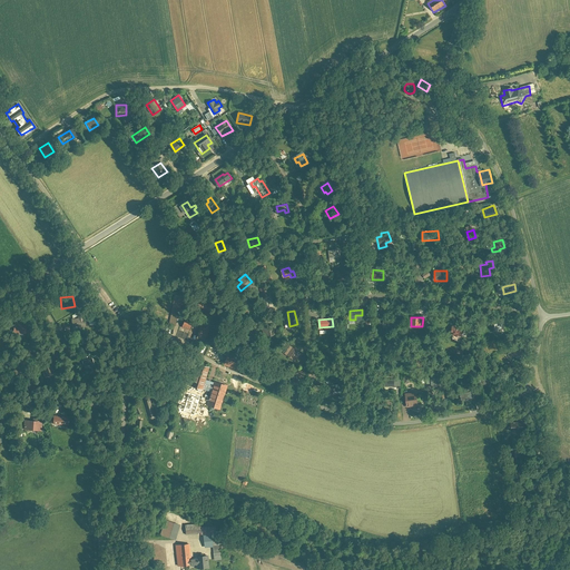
[(394,320),(384,318),(384,324),(387,325),(387,328),(394,328),(394,320)]
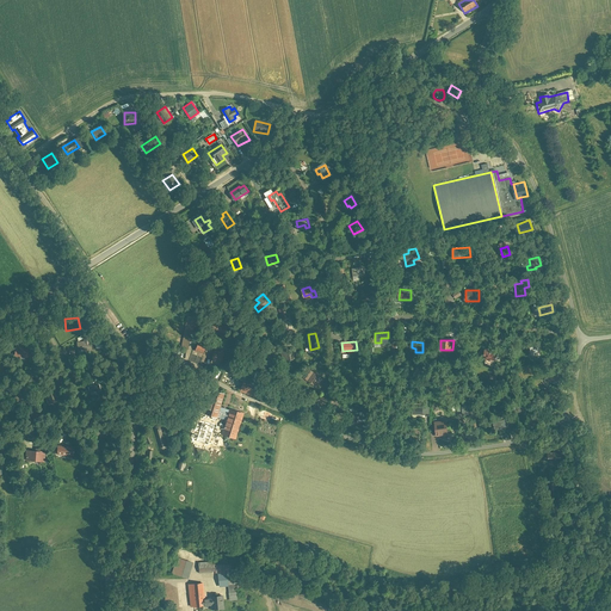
[(14,357),(29,358),(29,347),(16,346),(14,357)]
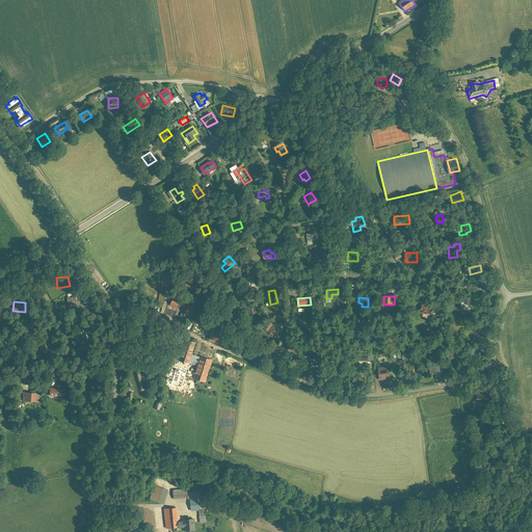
[(257,303),(245,307),(246,313),(250,312),(251,314),(260,312),(257,303)]
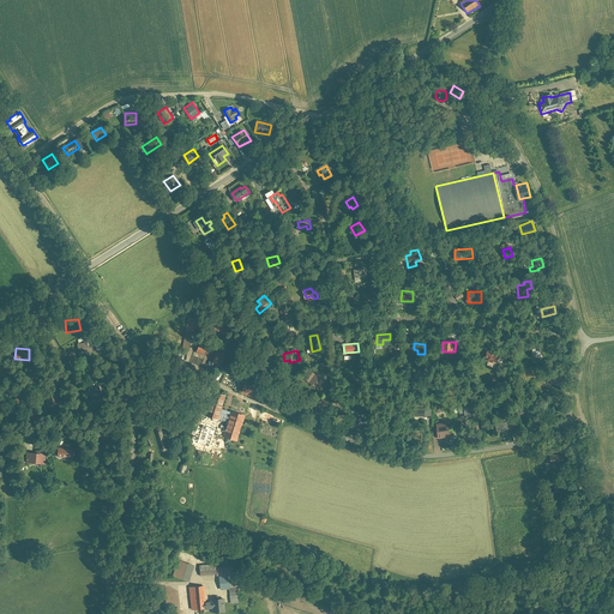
[(499,351),(488,350),(487,361),(499,361),(499,351)]
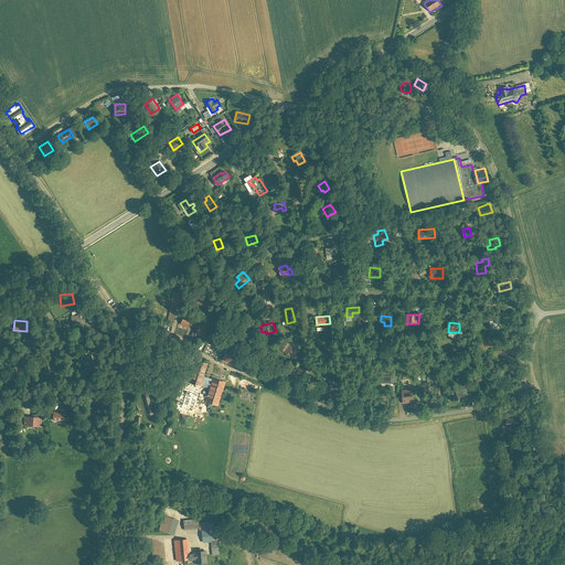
[(206,329),(196,326),(193,336),(203,338),(206,329)]
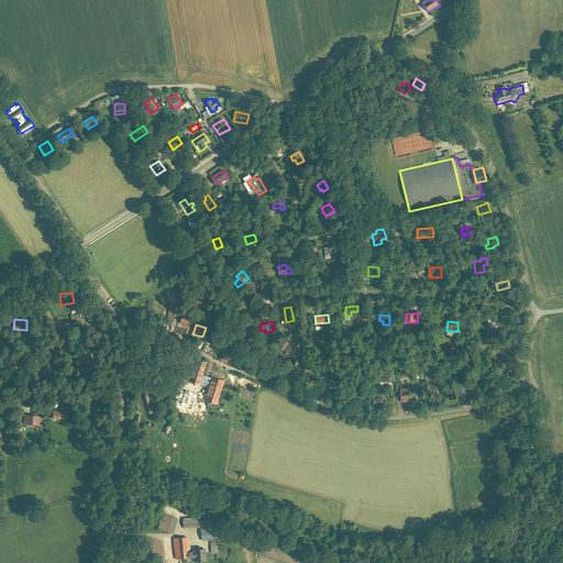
[(300,349),(288,341),(283,350),(294,357),(300,349)]
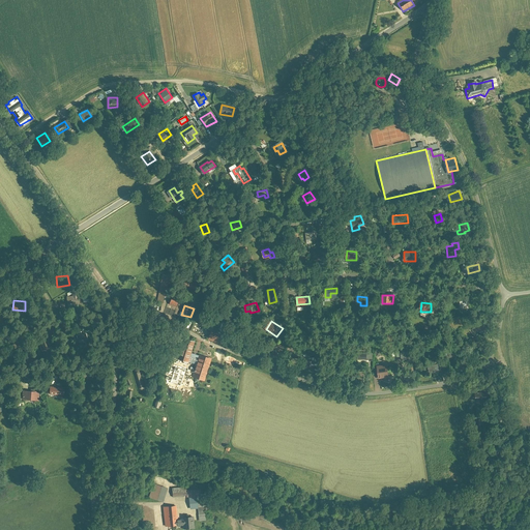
[(486,327),(476,323),(473,329),(483,333),(486,327)]
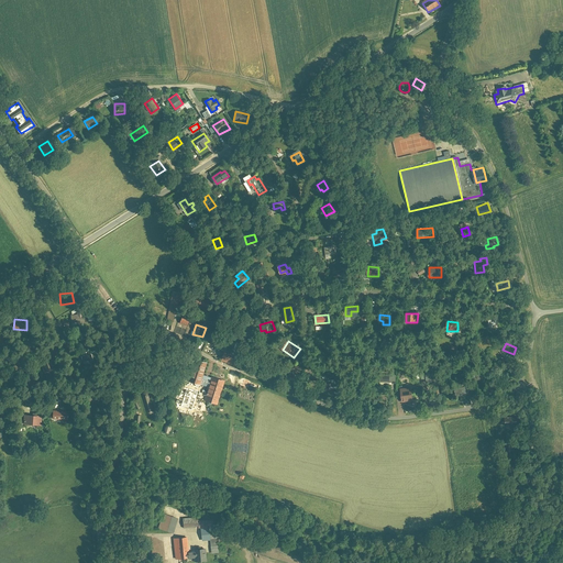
[(240,354),(224,349),(221,359),(236,364),(240,354)]
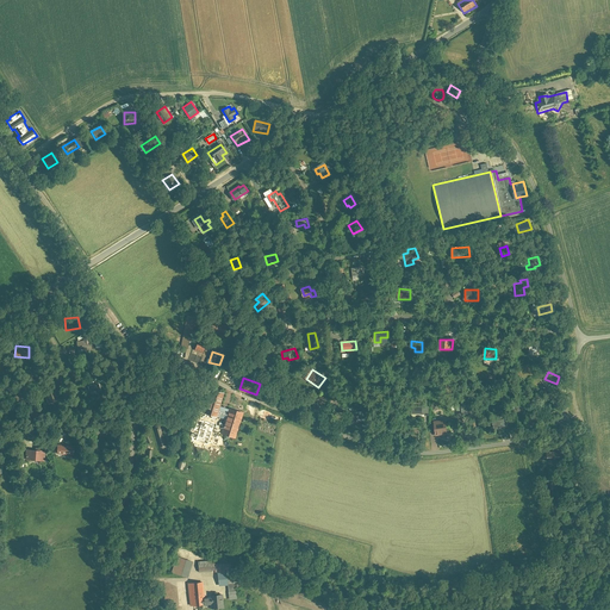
[(88,386),(89,392),(101,388),(99,380),(93,383),(94,385),(88,386)]
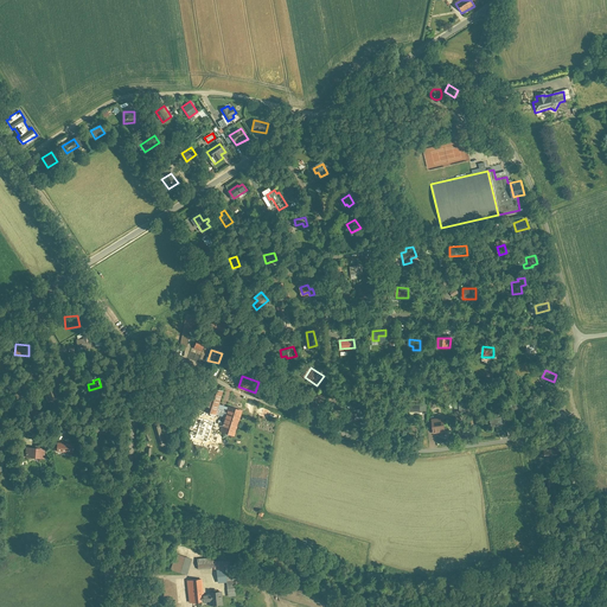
[(56,385),(44,389),(48,401),(59,397),(56,385)]
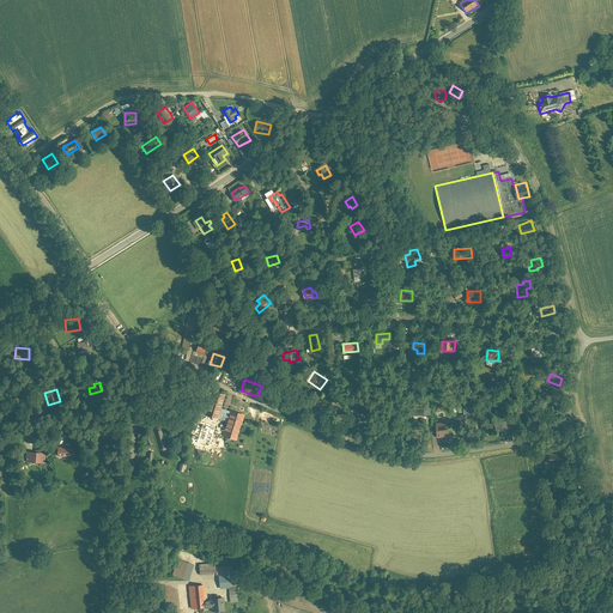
[(236,442),(244,416),(222,410),(225,395),(211,390),(206,412),(205,417),(210,418),(218,420),(219,413),(228,416),(220,437),(226,438),(236,442)]
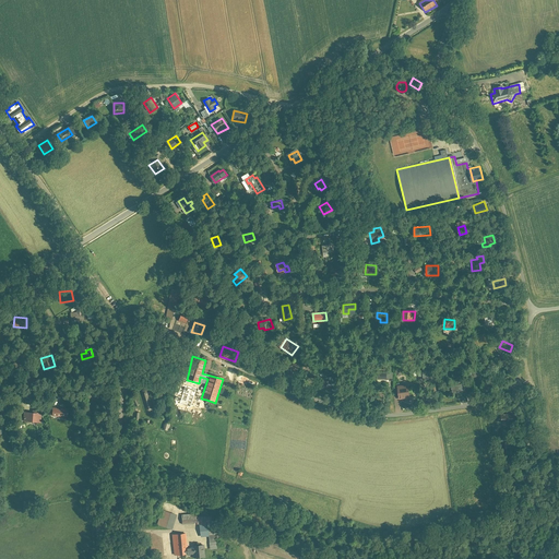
[(26,368),(24,365),(21,358),(12,365),(16,370),(20,368),(22,371),(26,368)]
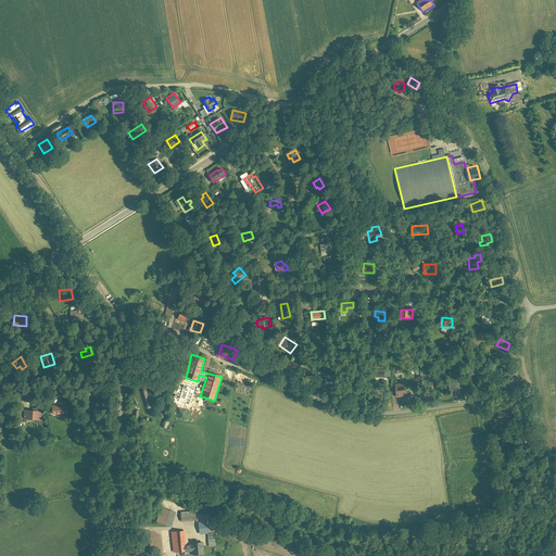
[(498,364),(507,367),(509,362),(501,358),(498,364)]
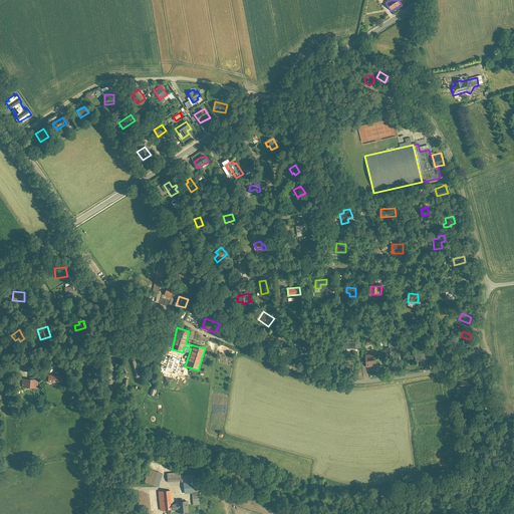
[(276,334),(268,332),(266,340),(274,343),(276,334)]
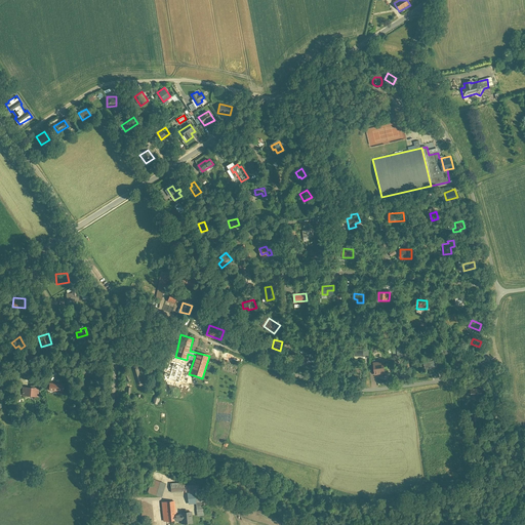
[(446,349),(446,348),(442,347),(442,356),(447,356),(448,354),(453,354),(453,350),(446,349)]
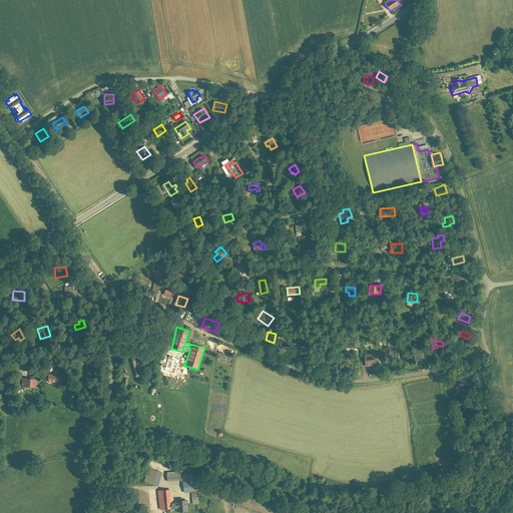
[(308,345),(296,346),(297,352),(301,352),(301,354),(308,354),(308,351),(309,351),(308,345)]
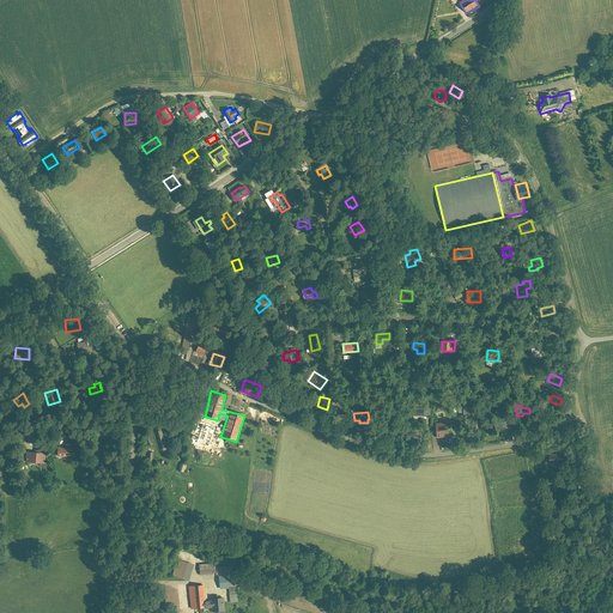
[(162,431),(153,434),(159,453),(168,450),(162,431)]
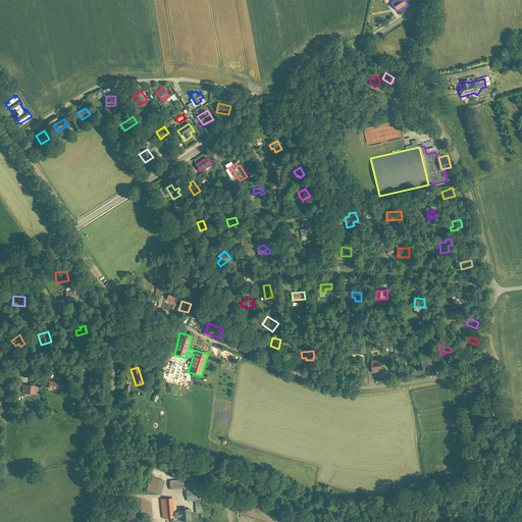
[(57,380),(55,380),(54,382),(51,381),(50,384),(51,386),(54,387),(55,390),(60,390),(60,388),(62,385),(61,382),(57,381),(57,380)]
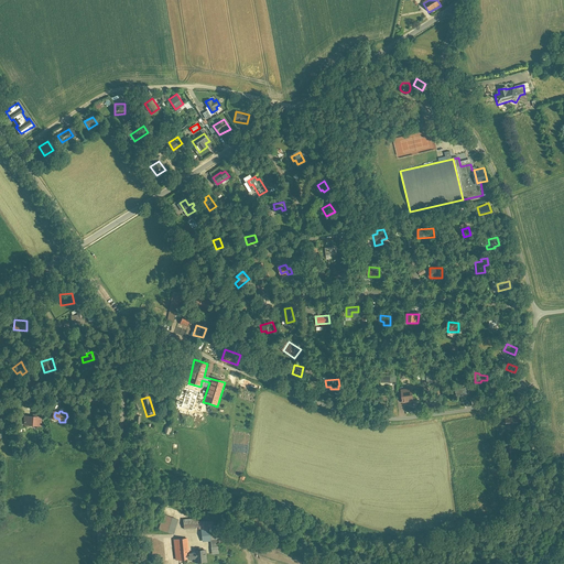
[(41,414),(34,413),(34,416),(25,416),(24,422),(25,422),(25,424),(40,425),(41,414)]
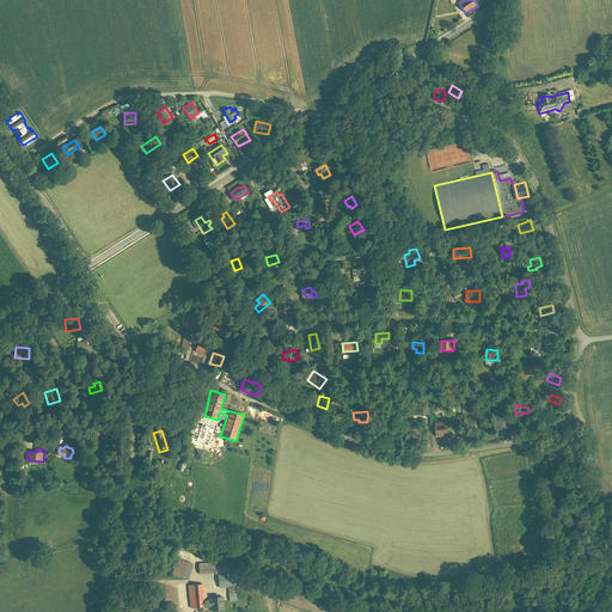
[(546,454),(546,464),(562,464),(561,453),(546,454)]
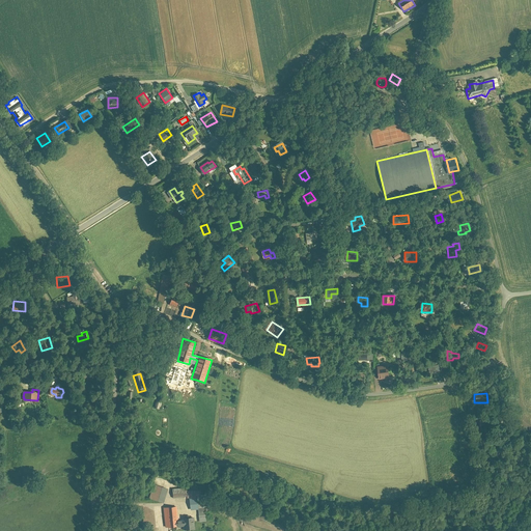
[(478,422),(480,429),(493,427),(491,419),(478,422)]
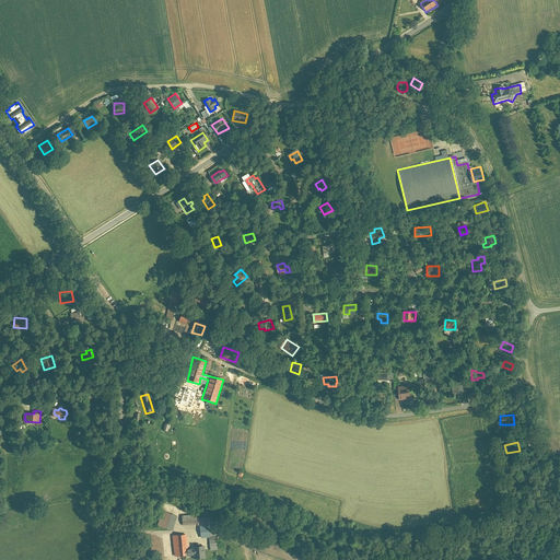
[(162,511),(158,528),(172,532),(176,515),(162,511)]
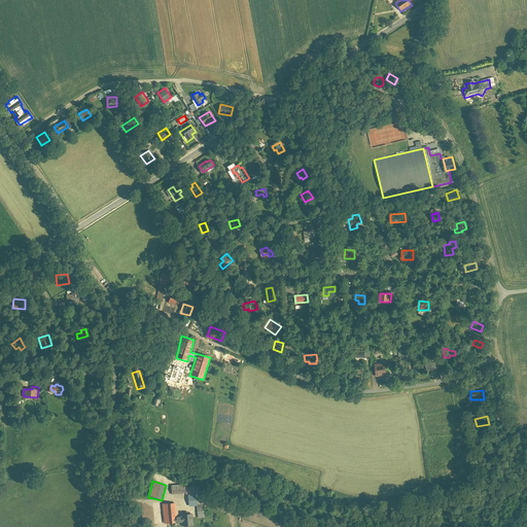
[(171,486),(171,494),(198,494),(197,485),(171,486)]
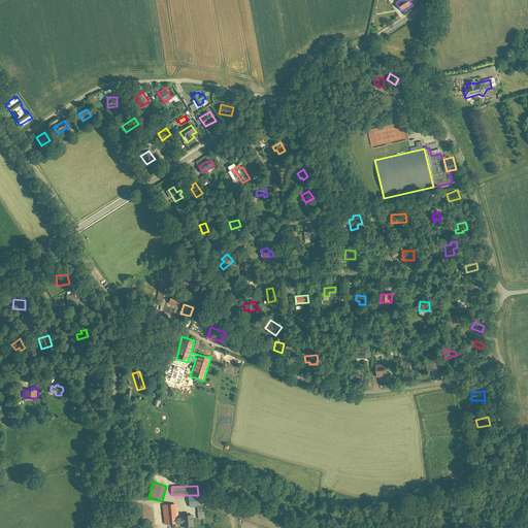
[(193,516),(180,516),(180,519),(175,519),(174,504),(161,505),(162,526),(175,525),(175,524),(180,523),(180,527),(194,527),(193,516)]
